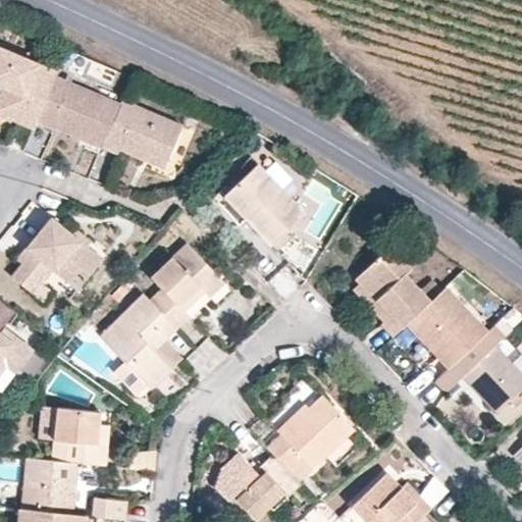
[(58,74),(0,50),(0,76),(8,81),(0,100),(0,114),(35,129),(38,121),(56,80),(58,74)]
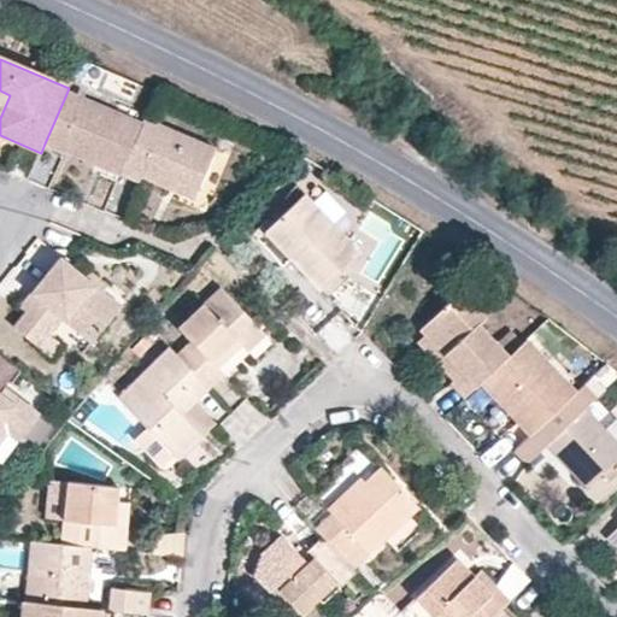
[(141,125),(66,94),(45,144),(97,165),(100,154),(124,165),(141,125)]
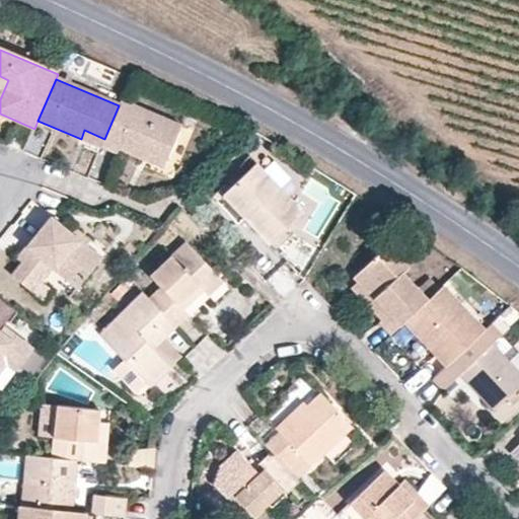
[(121,101),(119,105),(104,139),(101,147),(116,153),(117,149),(141,159),(144,152),(165,161),(180,126),(121,101)]
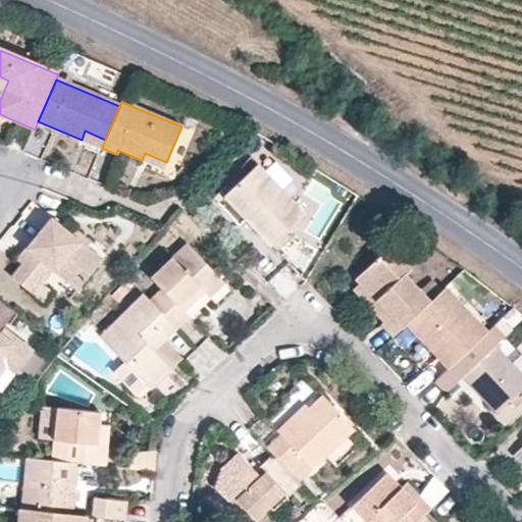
[(303,212),(255,164),(221,197),(269,245),(303,212)]
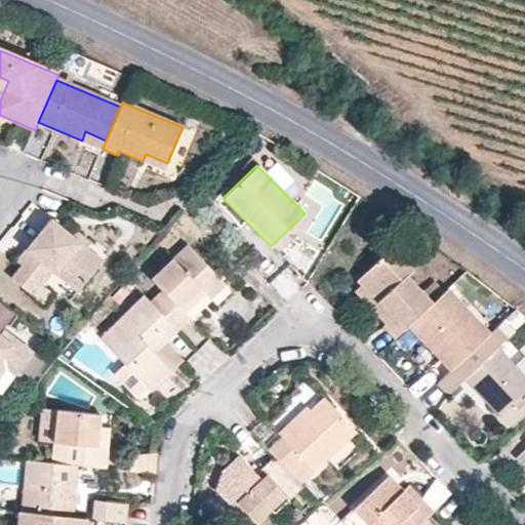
[(53,220),(29,250),(35,254),(13,280),(30,293),(50,268),(80,292),(105,263),(53,220)]
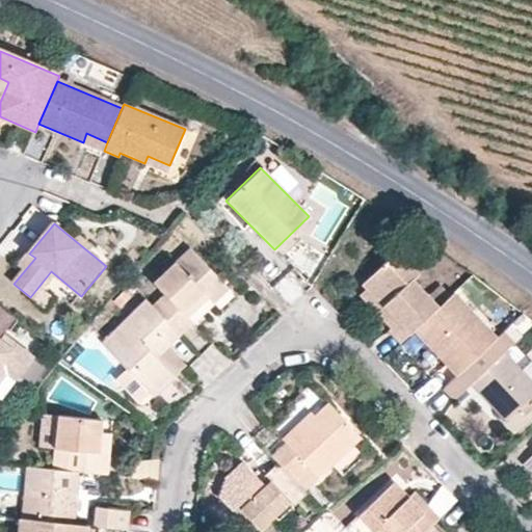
[(163,294),(151,306),(174,329),(180,337),(192,323),(182,312),(208,287),(212,292),(221,283),(188,248),(152,283),(163,294)]
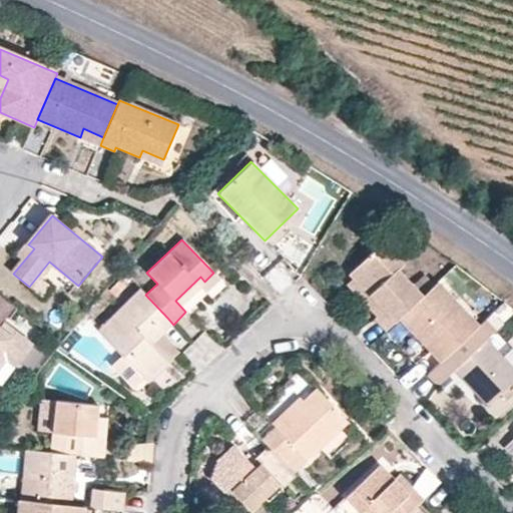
[(382,242),(348,276),(381,310),(372,319),(385,332),(398,319),(424,295),(398,268),(402,264),(382,242)]
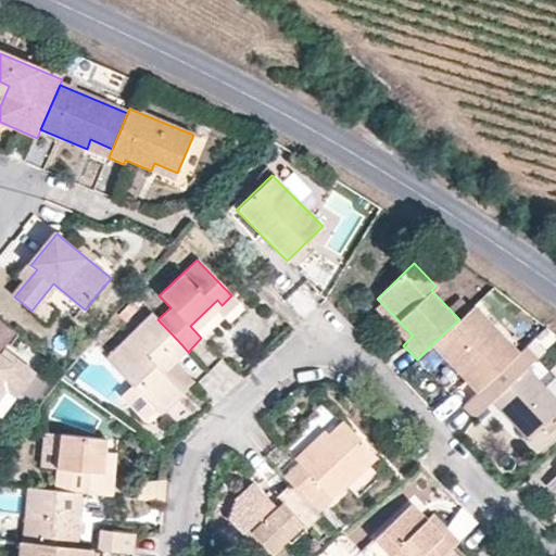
[(519,352),(474,305),(459,319),(431,345),(477,392),(519,352)]
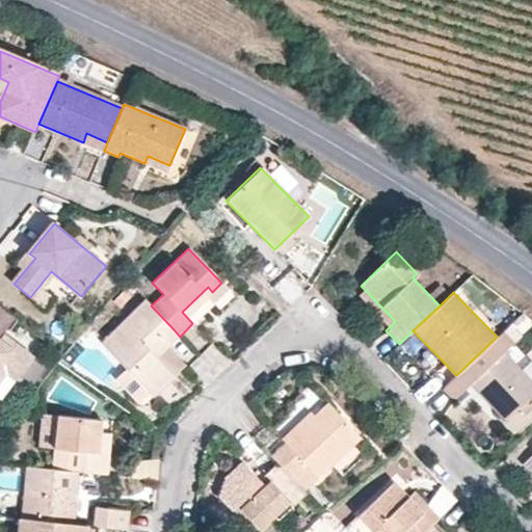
[(151,306),(143,299),(100,342),(152,397),(175,375),(152,350),(174,329),(151,306)]
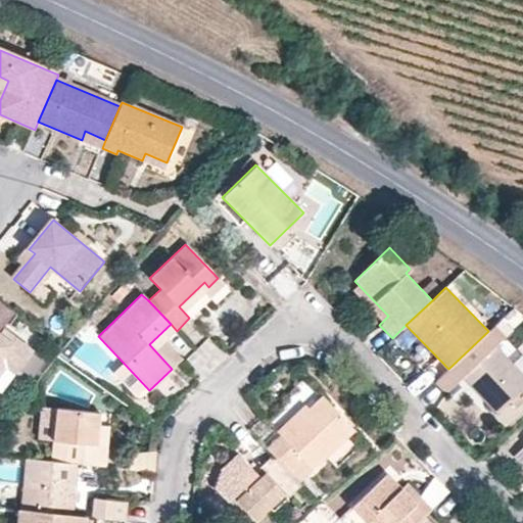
[(0,300),(0,327),(1,329),(14,311),(0,300)]
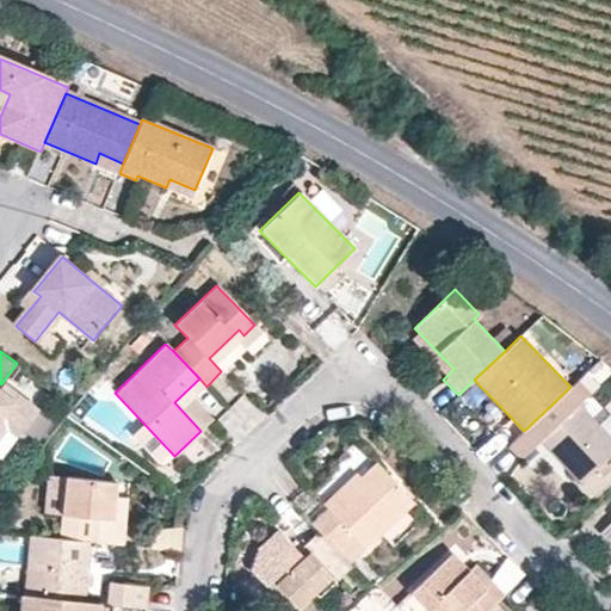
[(590,393),(578,380),(571,387),(524,431),(506,448),(519,462),(538,443),(578,483),(594,469),(600,475),(610,467),(603,461),(610,452),(610,438),(578,403),(590,393)]
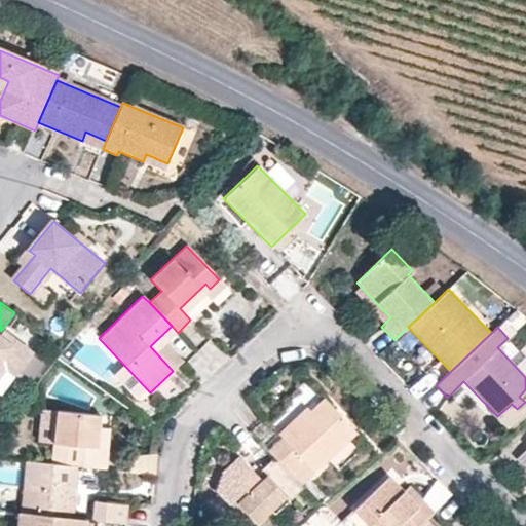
[(0,363),(5,358),(21,370),(33,354),(4,332),(0,336),(0,363)]
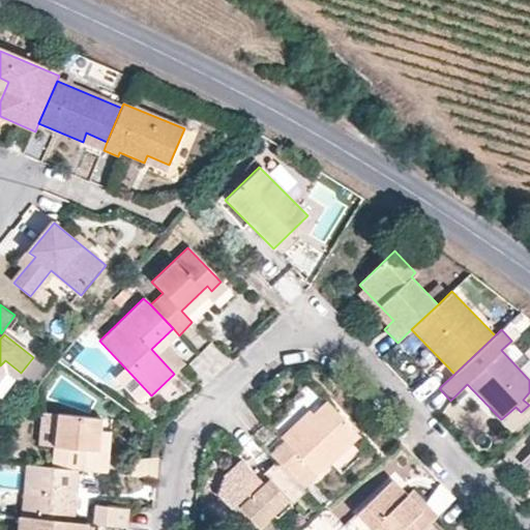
[(283,441),(268,453),(280,466),(300,489),(357,437),(324,401),(311,414),(307,410),(278,436),(283,441)]
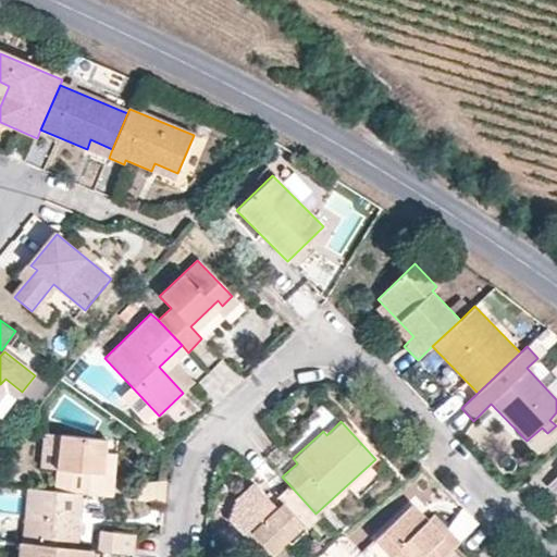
[(40,466),(54,466),(56,433),(41,433),(40,466)]
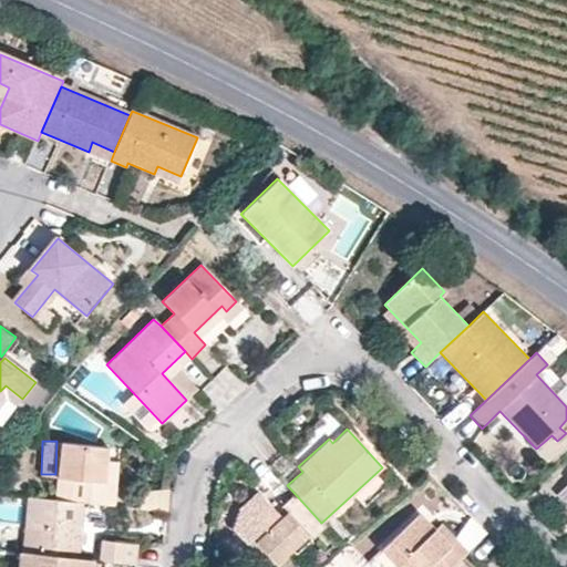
[(107,447),(61,443),(58,477),(104,482),(107,447)]
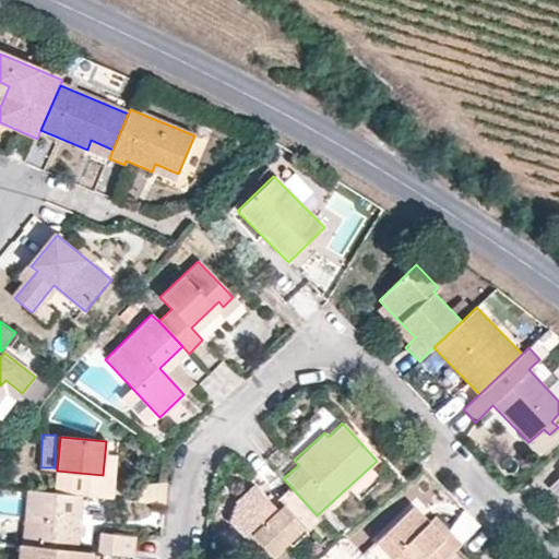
[(317,515),(295,491),(276,510),(253,485),(237,499),(247,510),(232,523),(246,539),(253,531),(273,554),(293,535),(296,539),(320,520),(317,515)]
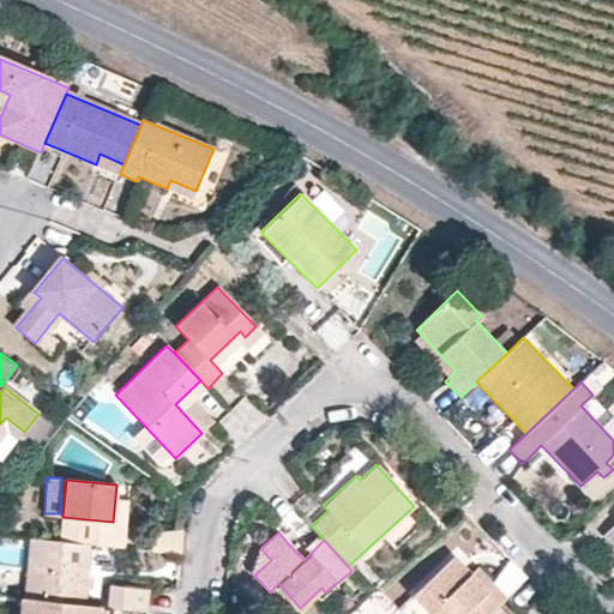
[(86,606),(92,546),(30,539),(24,600),(86,606)]
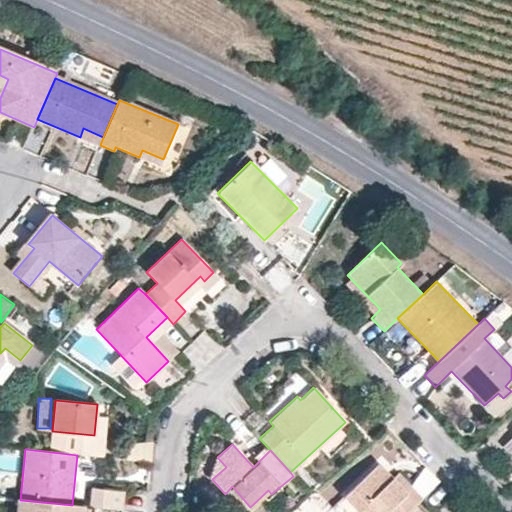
[(408,511),(414,507),(422,499),(411,488),(406,492),(378,463),(344,494),(359,511),(408,511)]
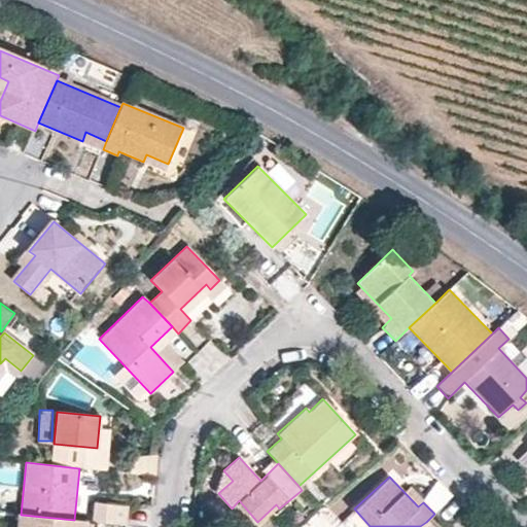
[(126,506),(93,502),(91,522),(98,522),(124,525),(126,506)]
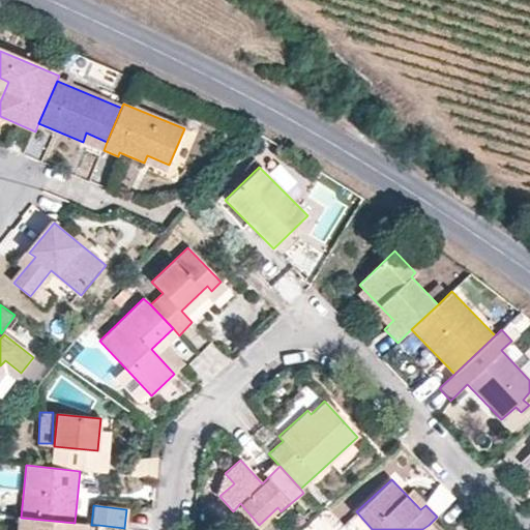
[(21,518),(18,517),(17,529),(80,529),(81,524),(75,523),(21,518)]
